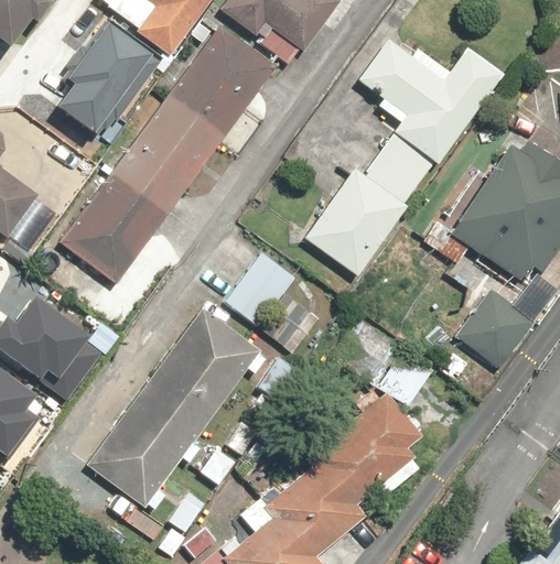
[(0,0),(0,39),(20,53),(57,0),(0,0)]
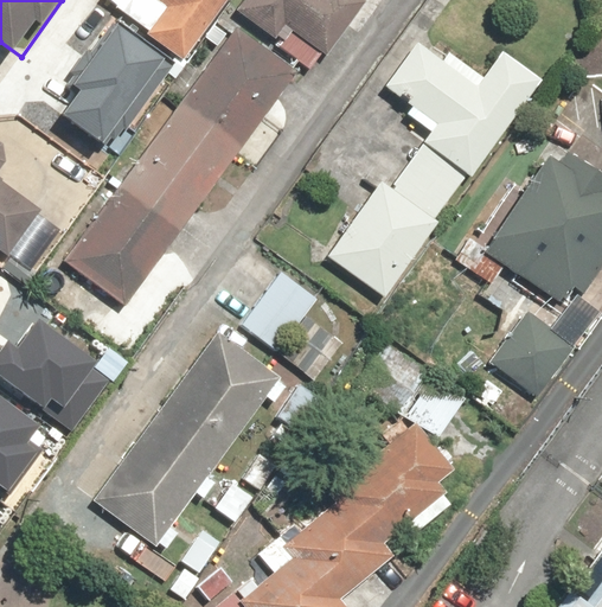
[(117,0),(114,6),(154,34),(151,39),(186,64),(230,0),(117,0)]
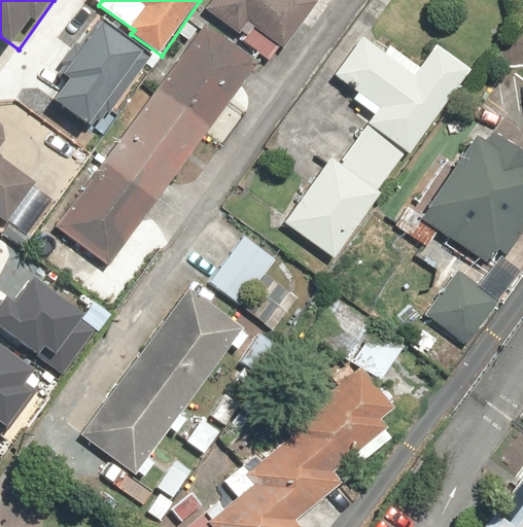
[(208,0),(203,7),(247,40),(253,32),(280,51),(318,0),(208,0)]
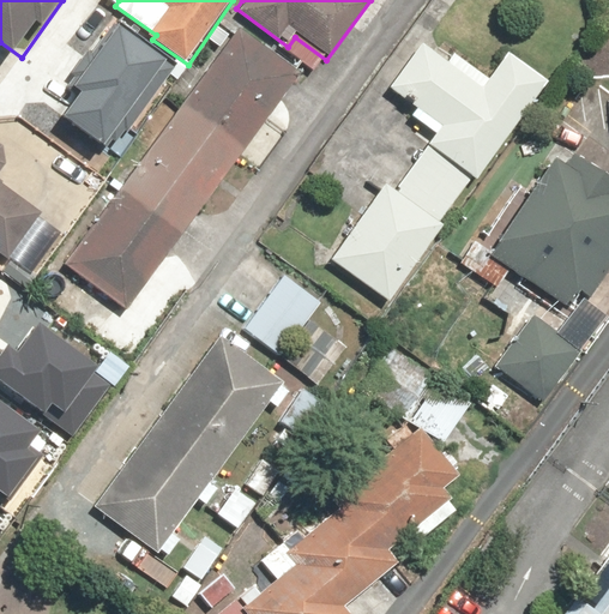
[(80,85),(58,118),(113,156),(178,65),(116,22),(73,80),(80,85)]
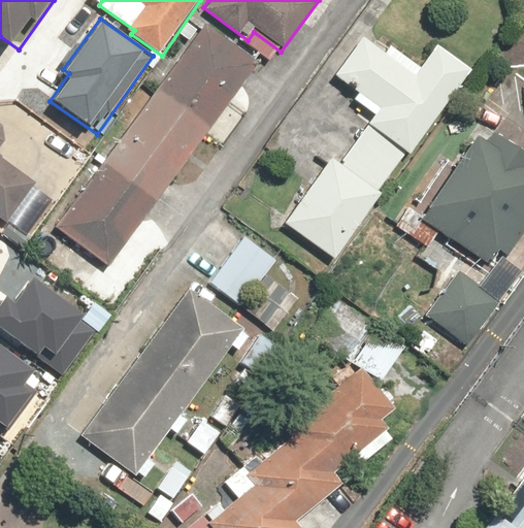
[(208,19),(59,223),(111,262),(262,57),(208,19)]
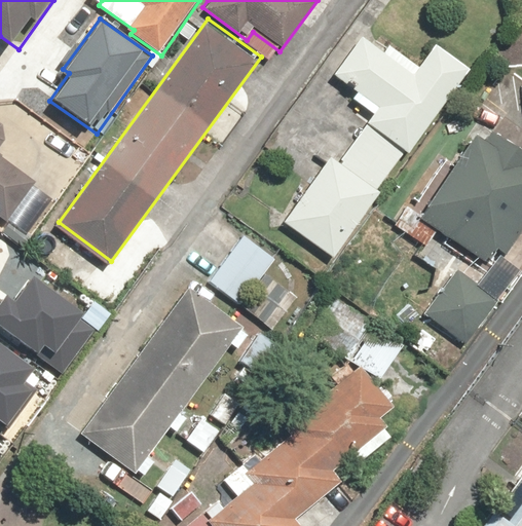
[(470,69),(435,44),(416,70),(367,35),(336,78),(356,91),(349,101),(373,117),(342,160),(335,155),(287,224),(336,259),(470,69)]
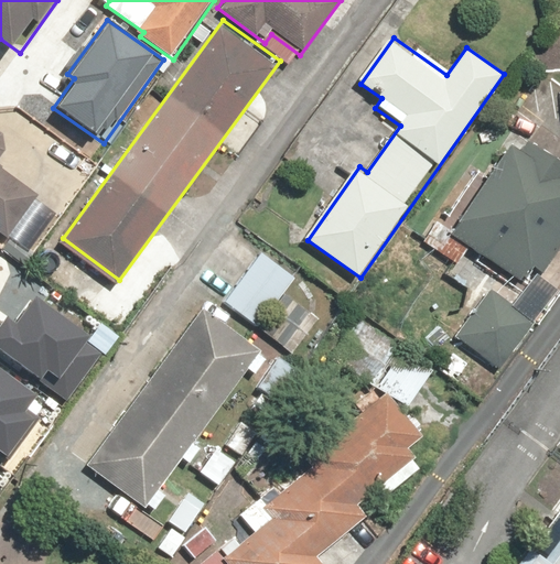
[(0,223),(9,230),(39,191),(0,162),(0,152),(11,138),(8,128),(0,122),(0,223)]
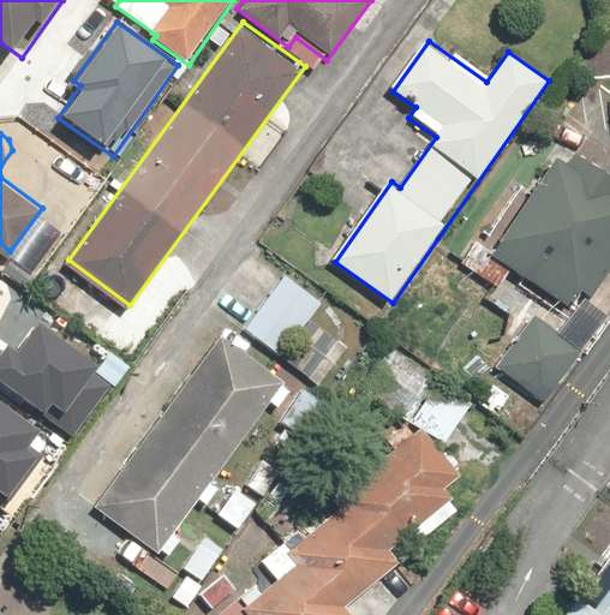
[(515,202),(486,246),(575,306),(562,326),(536,309),(494,372),(549,410),(609,317),(609,303),(597,294),(609,275),(609,168),(567,141),(522,207),(515,202)]
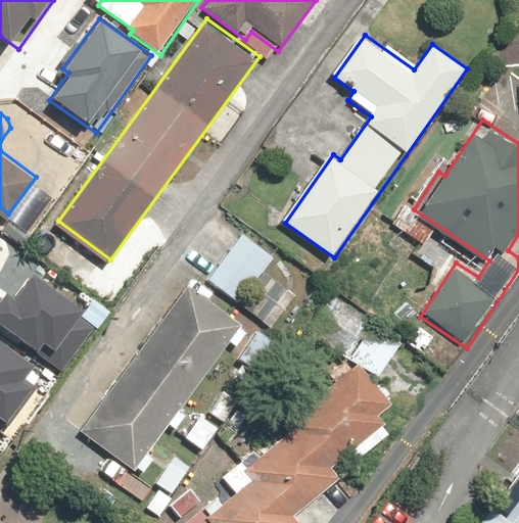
[(279,257),(246,234),(210,283),(272,327),(298,291),(270,270),(279,257)]
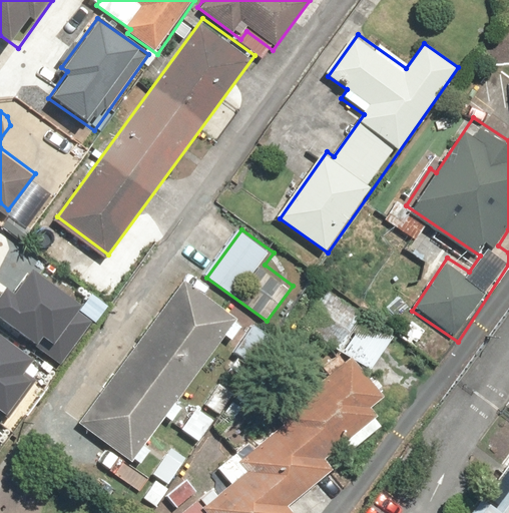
[(7,290),(0,299),(0,311),(62,355),(90,317),(77,308),(81,302),(33,268),(13,294),(7,290)]
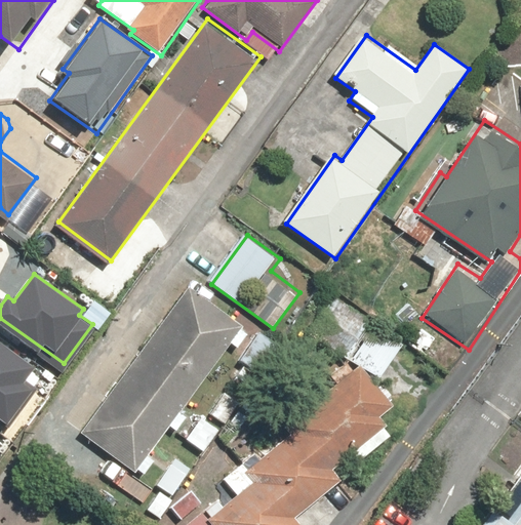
[(135,472),(241,329),(187,289),(81,433),(135,472)]
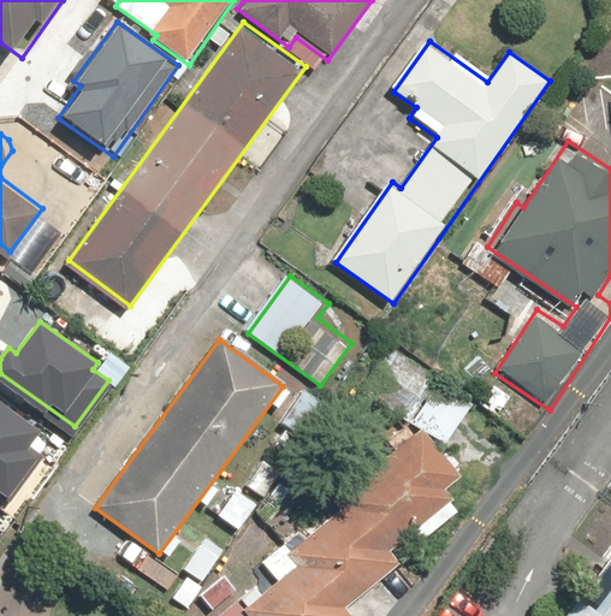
[(389,348),(361,396),(449,444),(475,395),(389,348)]
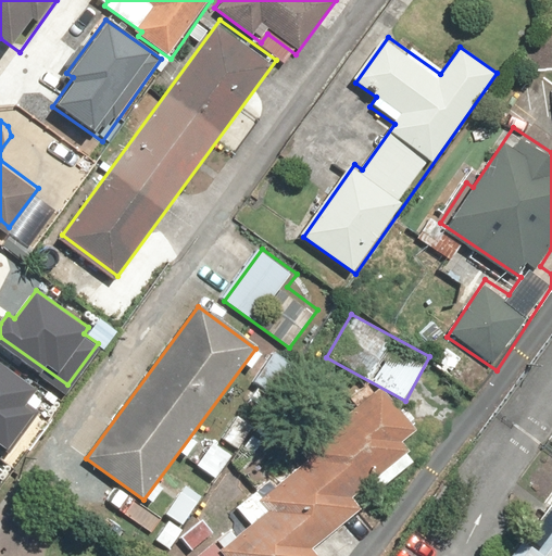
[(0,433),(12,442),(38,407),(25,399),(36,383),(0,356),(0,433)]
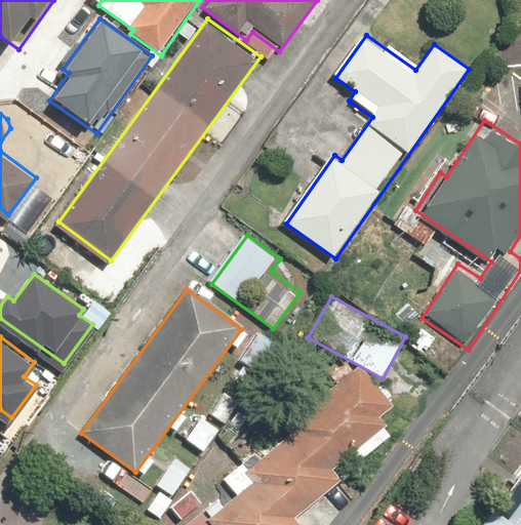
[(391,407),(358,367),(228,475),(236,485),(188,524),(304,524),(299,519),(346,481),(337,471),(354,457),(362,468),(395,440),(376,418),(391,407)]
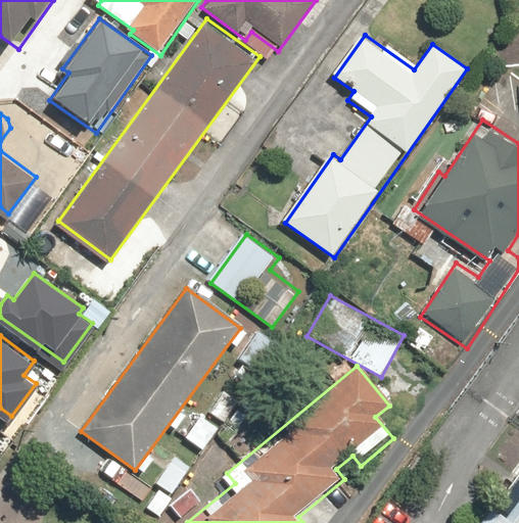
[(518,477),(484,522),(518,522),(518,477)]
